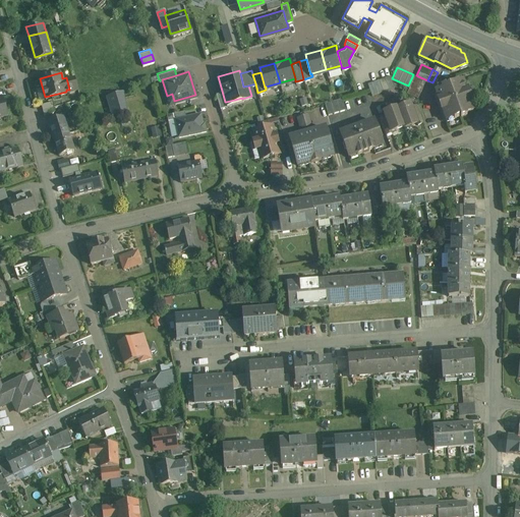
[(390,73),(385,75),(389,87),(394,84),(392,78),(390,73)]
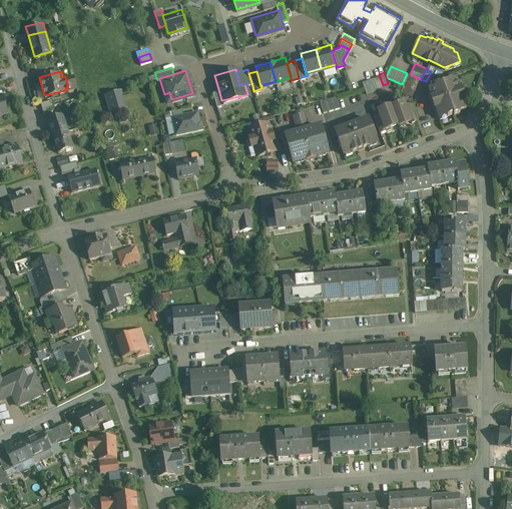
[(410,74),(408,73),(407,73),(402,84),(400,89),(411,94),(419,78),(410,74)]
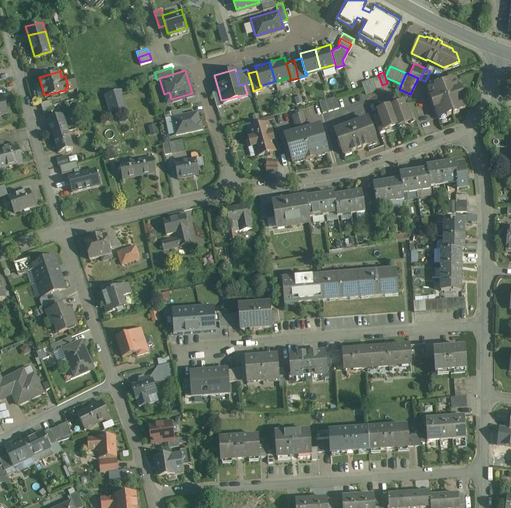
[(76,85),(73,74),(65,76),(68,88),(76,85)]
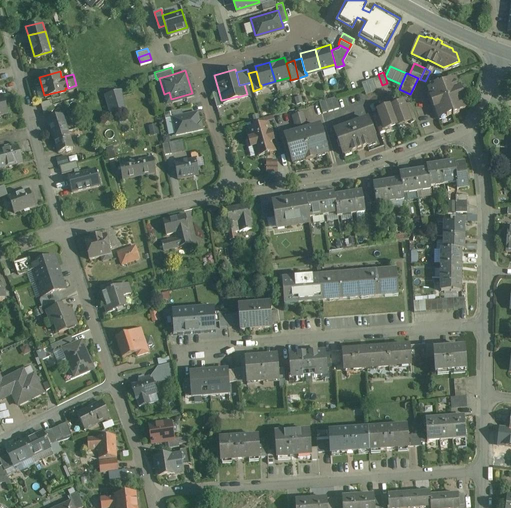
[(378,74),(372,76),(376,87),(382,85),(378,74)]
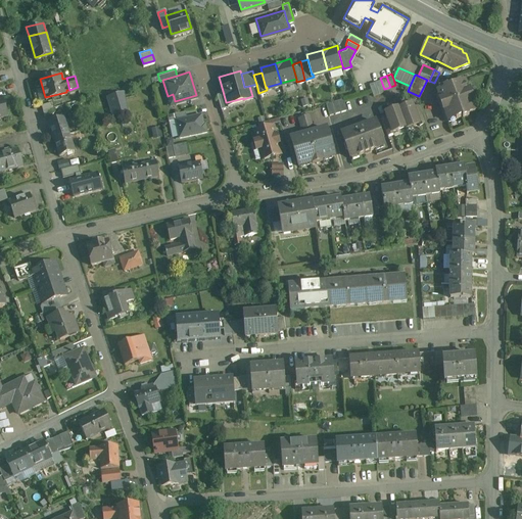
[(380,78),(374,80),(378,91),(384,89),(380,78)]
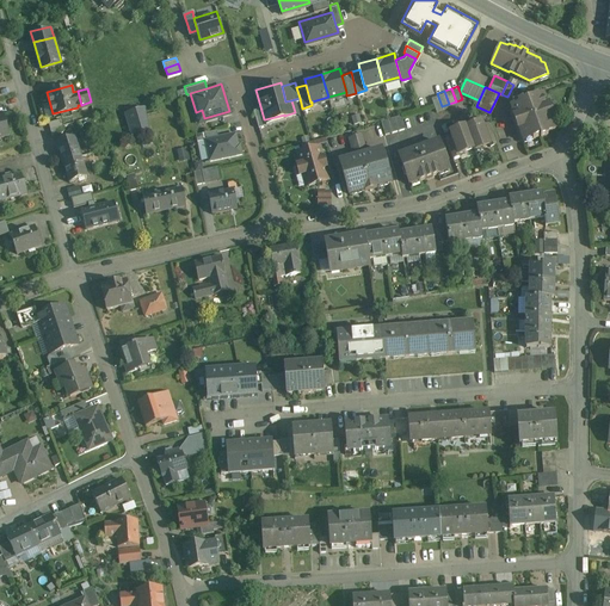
[(524,97),(524,96),(517,98),(518,100),(510,104),(513,115),(515,113),(516,117),(513,118),(517,125),(522,137),(531,134),(533,135),(540,133),(540,134),(547,131),(546,129),(555,125),(552,116),(553,116),(548,101),(546,101),(542,92),(530,96),(530,94),(524,97)]
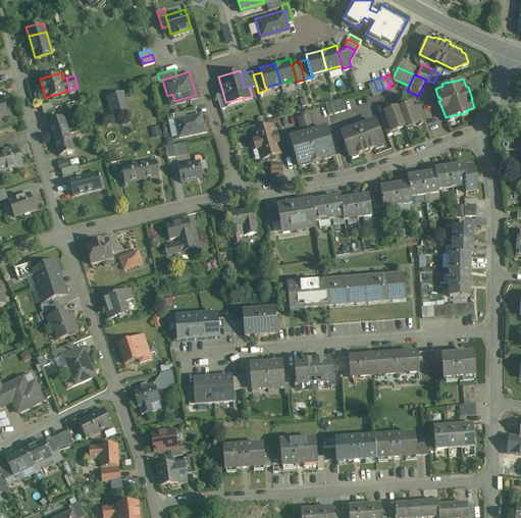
[(373,80),(368,82),(372,93),(377,91),(373,80)]
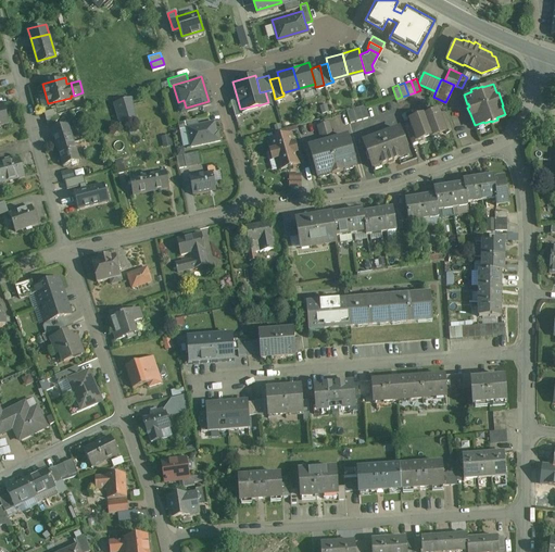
[(131,96),(113,101),(118,120),(129,117),(135,115),(131,96)]
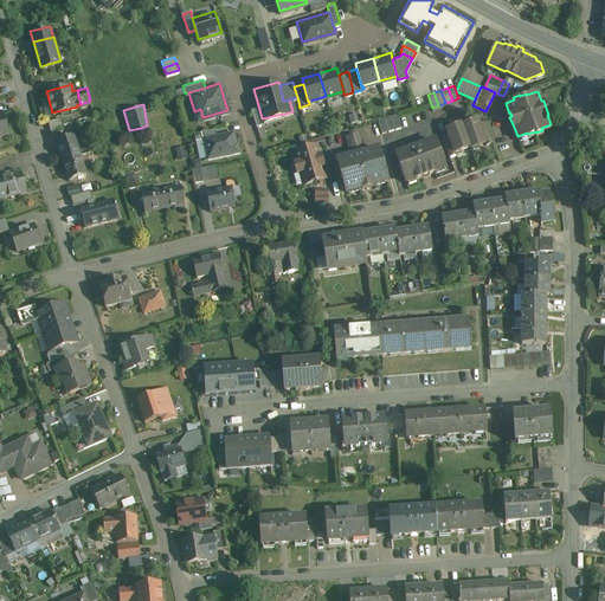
[(258,105),(251,107),(256,124),(263,122),(263,118),(262,118),(258,105)]
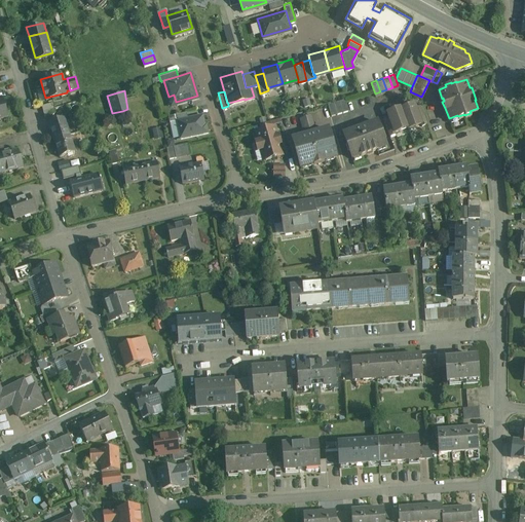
[(366,94),(348,98),(350,105),(368,100),(366,94)]
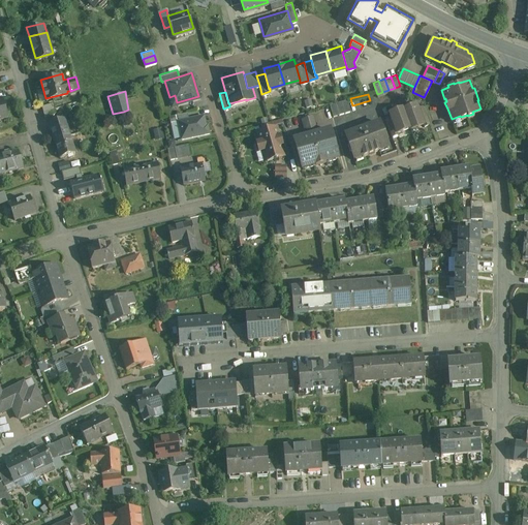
[(347,97),(329,102),(333,115),(350,110),(347,97)]
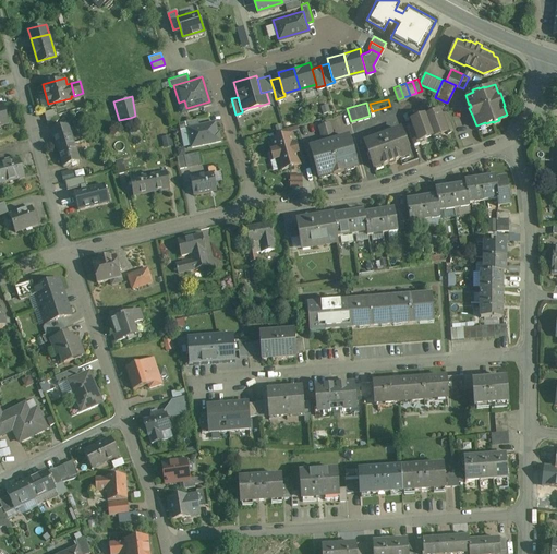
[(3,104),(0,105),(0,122),(9,121),(3,104)]
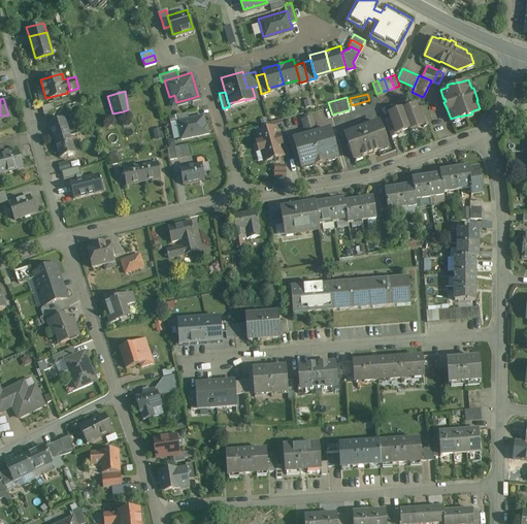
[(52,100),(41,103),(42,109),(54,106),(52,100)]
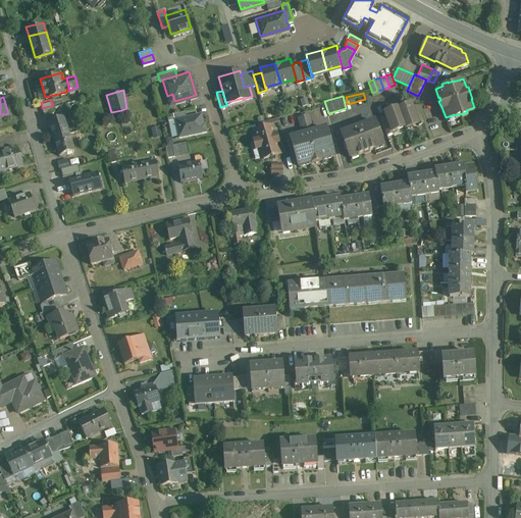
[(398,106),(404,123),(404,125),(417,120),(412,105),(410,101),(398,106)]
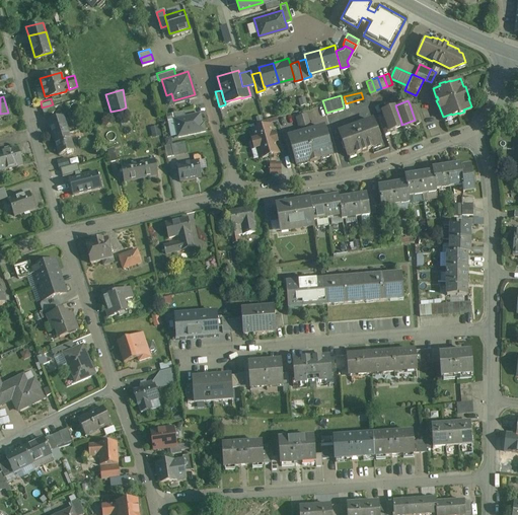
[(422,120),(415,102),(410,104),(415,120),(415,122),(422,120)]
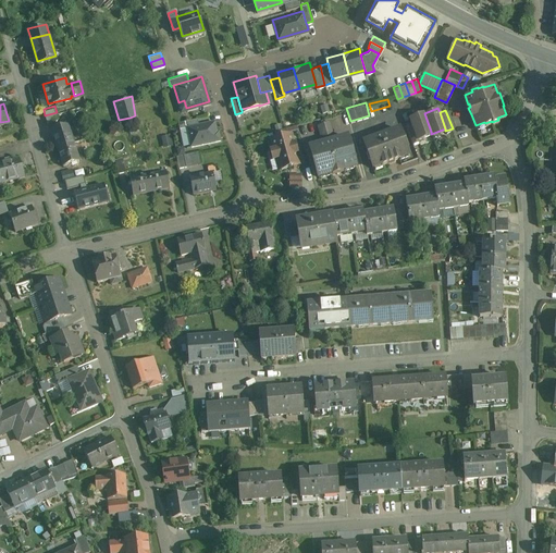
[(45,115),(47,121),(54,119),(58,117),(57,112),(45,115)]
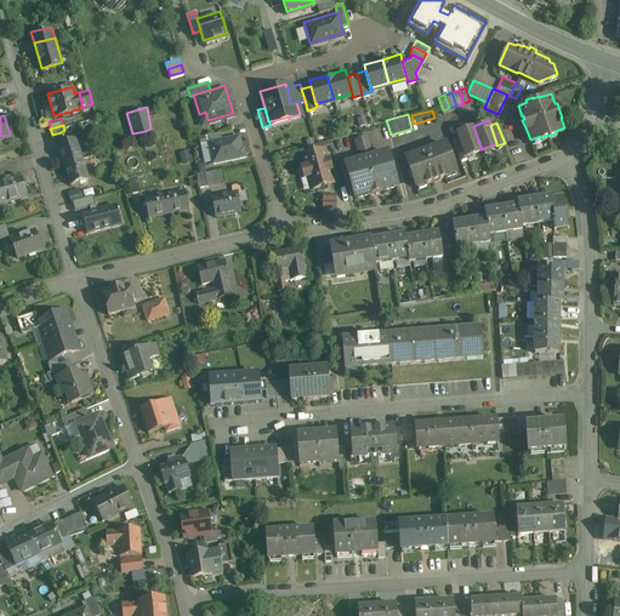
[(473,125),(458,130),(459,135),(466,153),(481,147),(473,126),(473,125)]
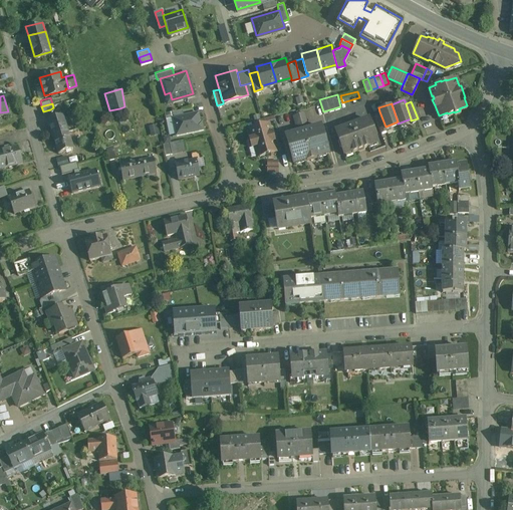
[(182,107),(164,111),(166,116),(172,115),(183,113),(182,107)]
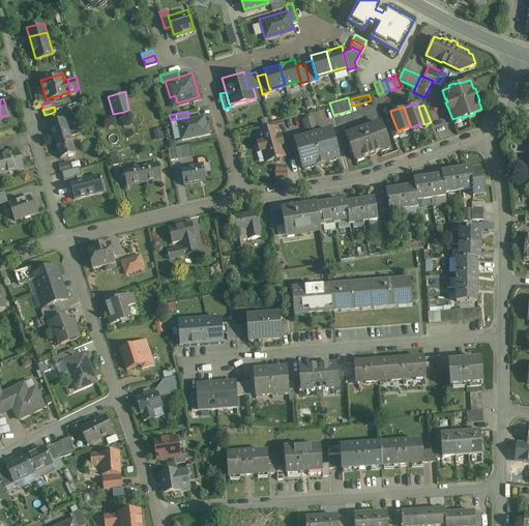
[(188,117),(177,119),(181,138),(209,132),(207,123),(206,123),(204,114),(188,117)]
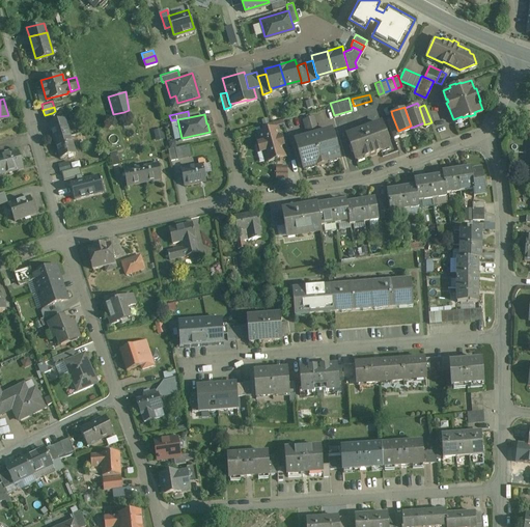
[(313,114),(308,116),(311,127),(316,126),(313,114)]
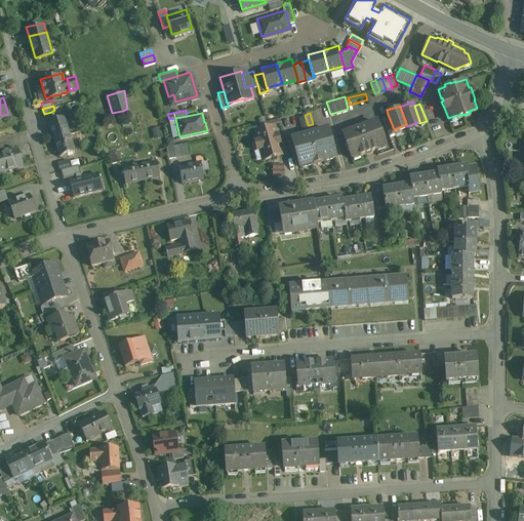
[(394,129),(388,114),(381,116),(389,133),(395,130),(394,129)]
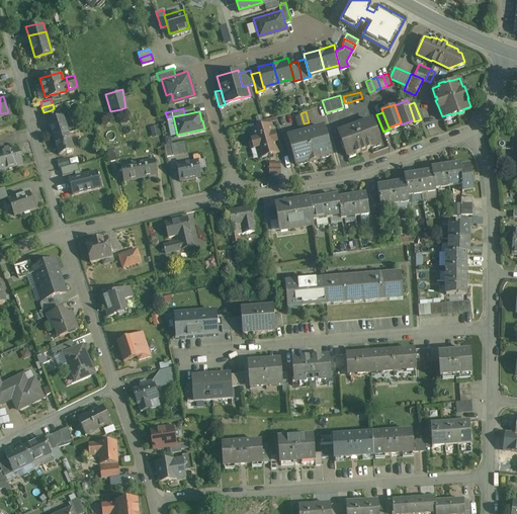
[(275,113),(255,119),(256,125),(267,122),(266,121),(276,118),(275,113)]
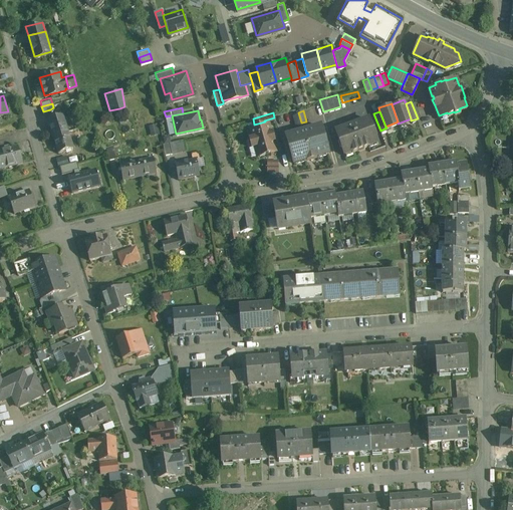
[(301,122),(298,112),(293,113),(296,124),(301,122)]
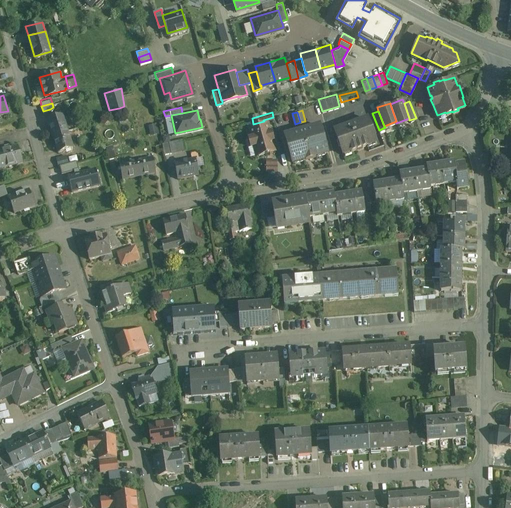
[(62,113),(47,118),(53,134),(67,129),(62,113)]
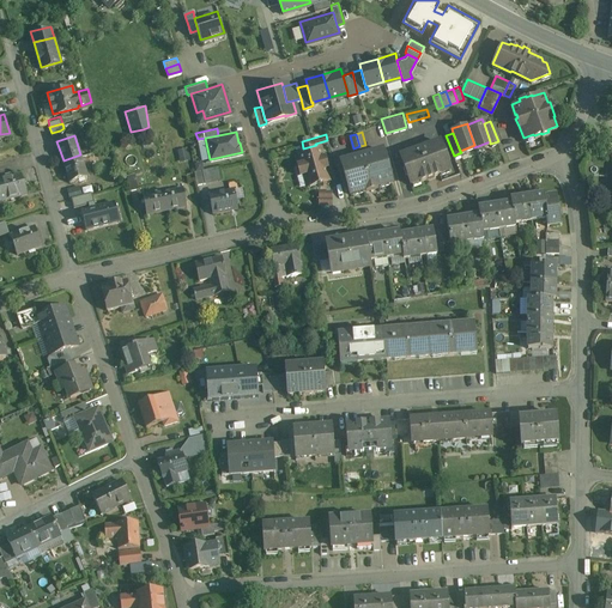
[(440,139),(400,153),(410,182),(426,176),(434,174),(449,168),(440,139)]
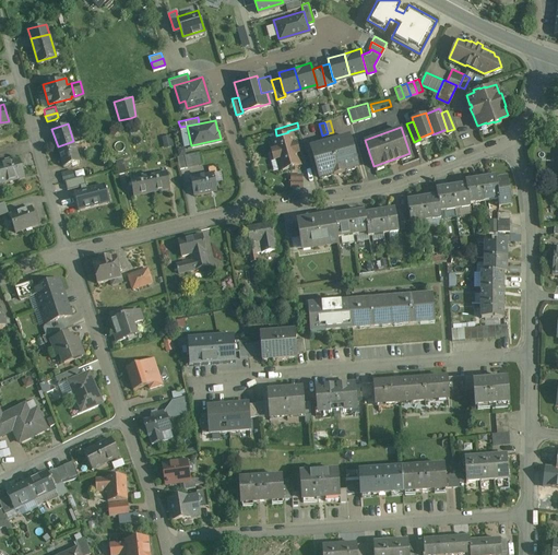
[(276,136),(271,138),(274,146),(270,148),(273,157),(276,156),(280,168),(300,162),(297,151),(298,150),(296,141),(294,141),(292,131),(288,132),(276,136)]
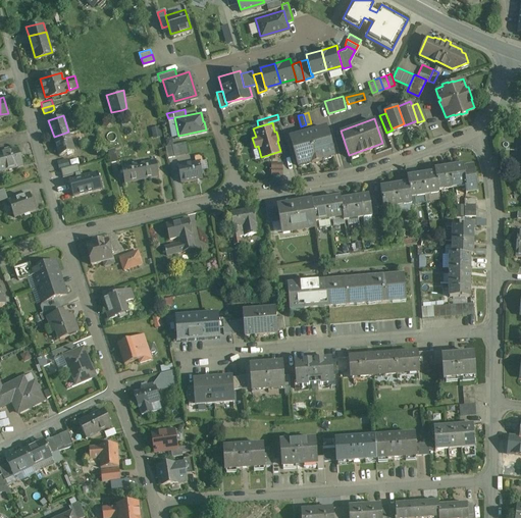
[(159,124),(150,125),(152,136),(161,134),(159,124)]
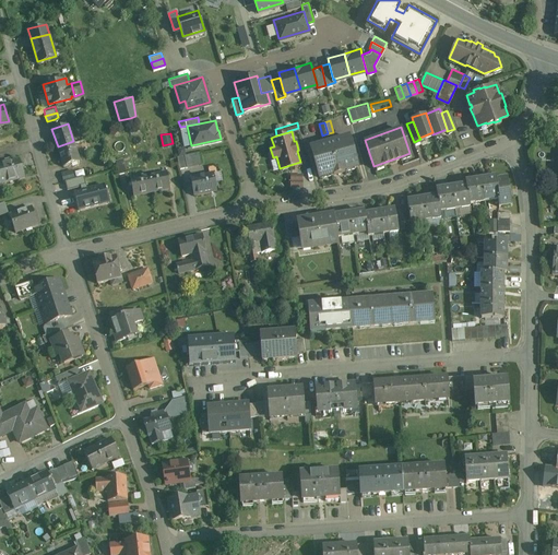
[(348,134),(330,140),(337,169),(357,164),(348,134)]
